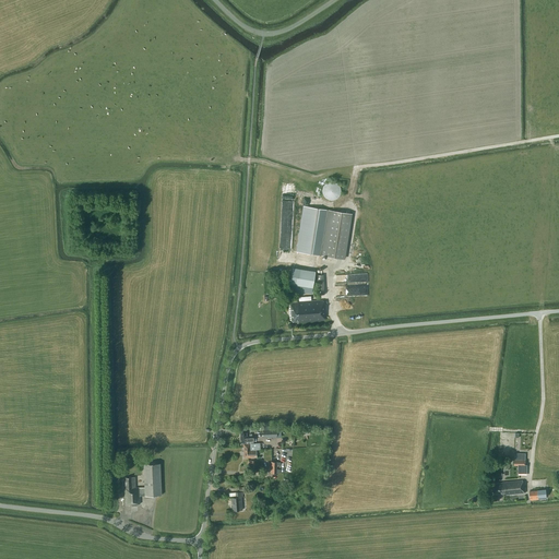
[(340,195),(342,191),(341,187),(339,183),(334,181),(330,181),(326,182),(323,186),(322,190),(323,194),(325,198),(329,200),(333,200),(337,199),(340,195)]
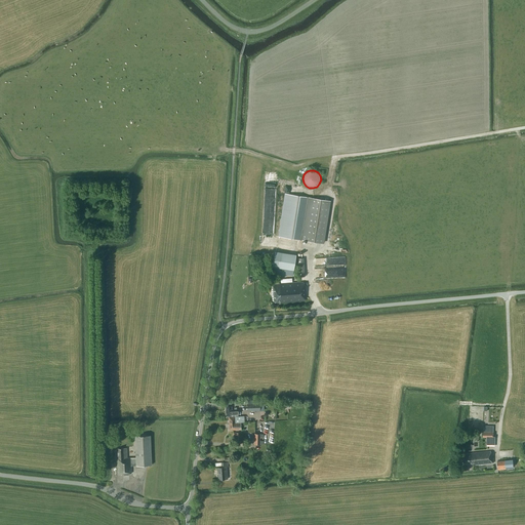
[(278,236),(310,241),(322,243),(329,200),(285,193),(278,236)]
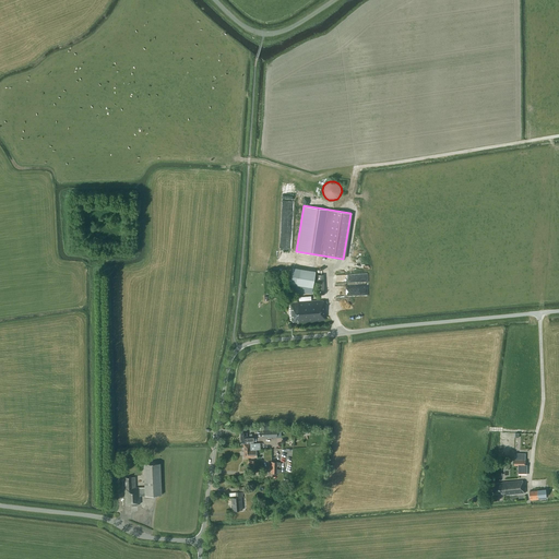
[(353,282),(369,281),(368,273),(339,274),(339,282),(342,282),(342,281),(347,281),(347,280),(353,278),(353,282)]
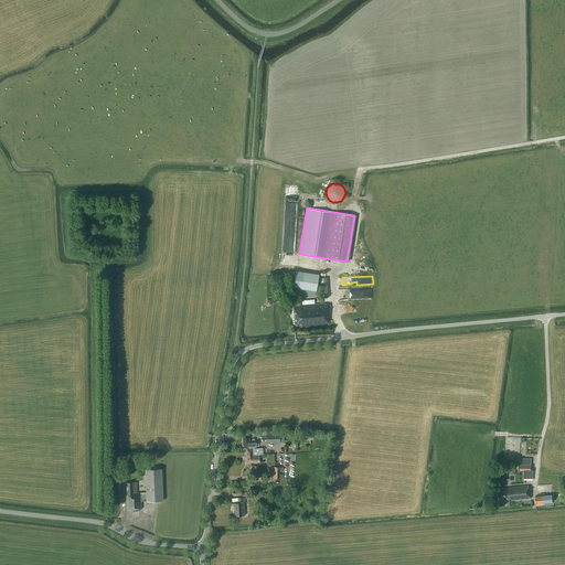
[(328,323),(328,318),(327,304),(300,305),(300,300),(294,301),(294,306),(294,307),(294,315),(294,317),(295,324),(297,324),(298,326),(328,323)]
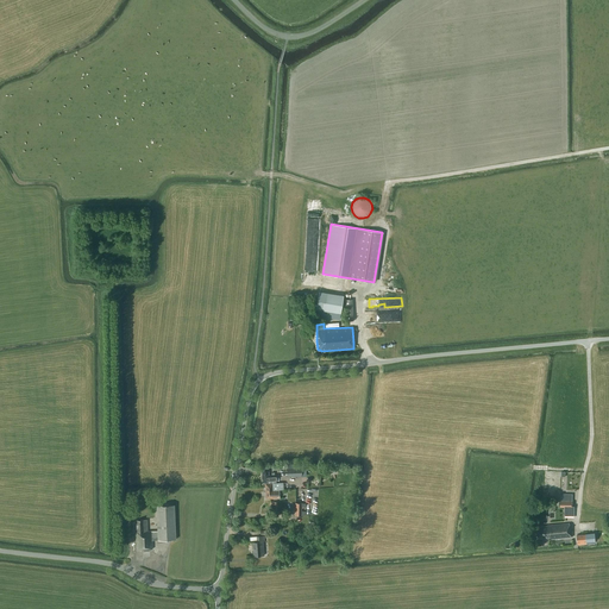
[(300,468),(300,464),(294,464),(295,468),(287,468),(287,477),(301,476),(301,468),(300,468)]
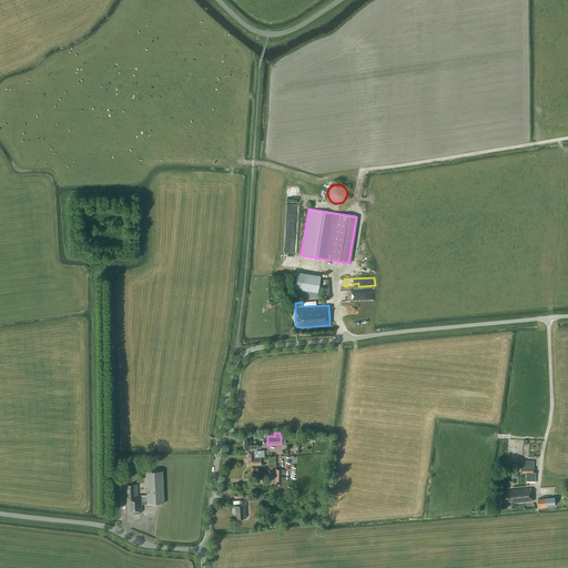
[(244,449),(252,449),(257,449),(257,443),(251,444),(251,439),(244,439),(244,449)]
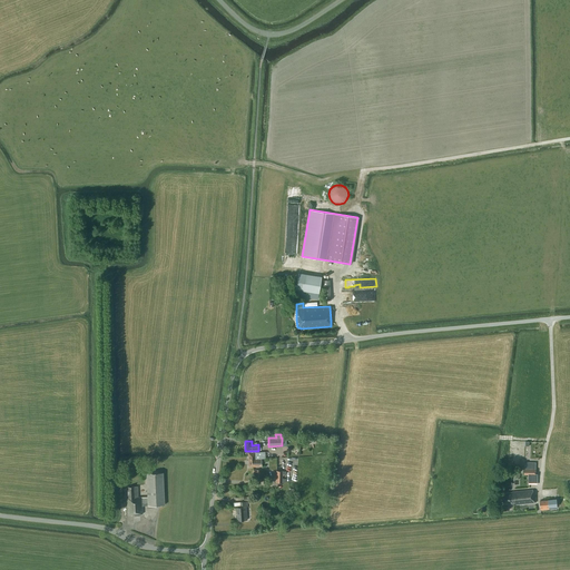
[(255,460),(255,452),(248,452),(248,467),(262,467),(262,459),(255,460)]
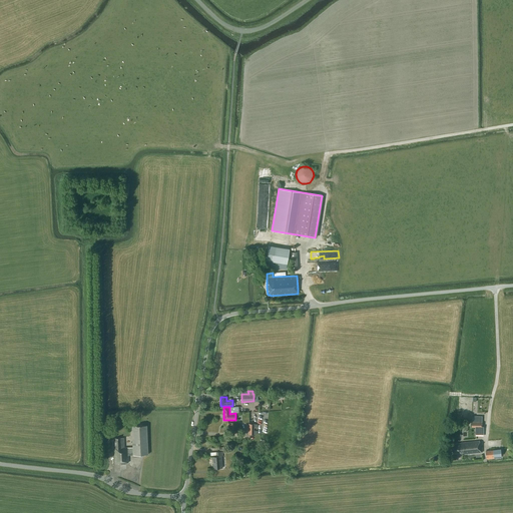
[(128,455),(148,454),(146,425),(146,423),(143,423),(143,425),(131,426),(132,447),(124,448),(124,438),(114,438),(115,447),(114,447),(114,464),(121,463),(121,464),(126,464),(126,463),(128,463),(128,455)]
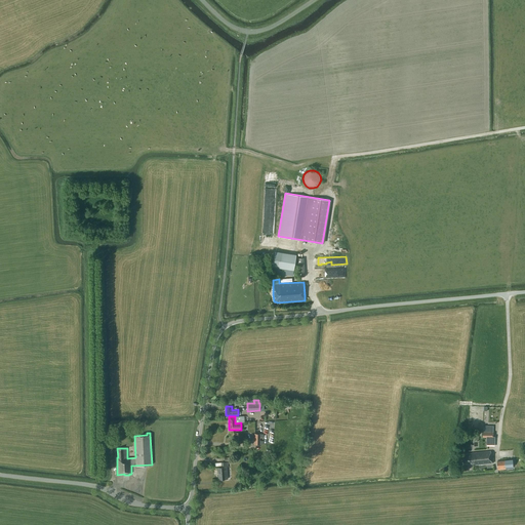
[(264,434),(254,434),(254,444),(263,445),(264,441),(260,441),(260,438),(264,438),(264,434)]
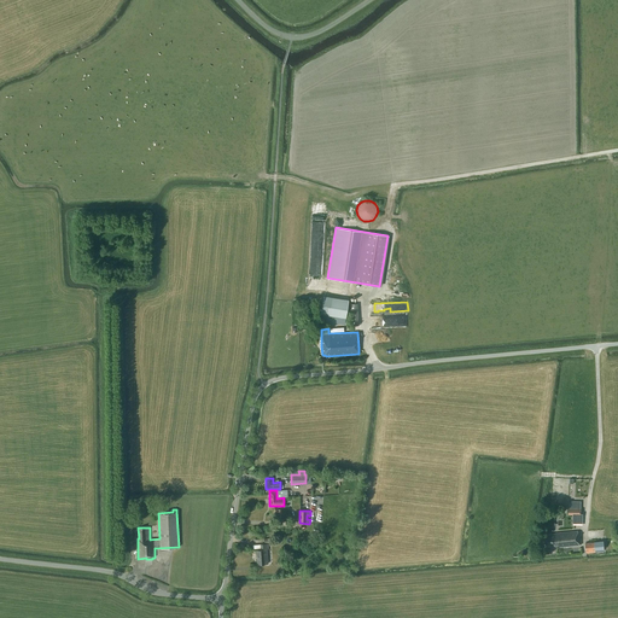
[(559,547),(581,544),(579,535),(578,535),(578,531),(557,532),(557,534),(553,535),(553,534),(547,535),(546,535),(547,547),(559,546),(559,547)]
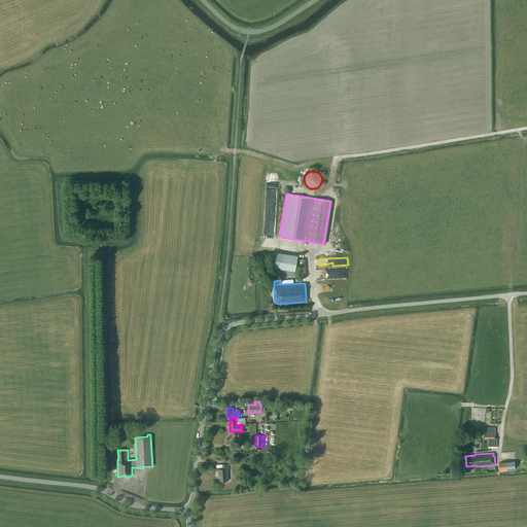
[(515,467),(515,461),(499,463),(500,471),(515,469),(515,467)]
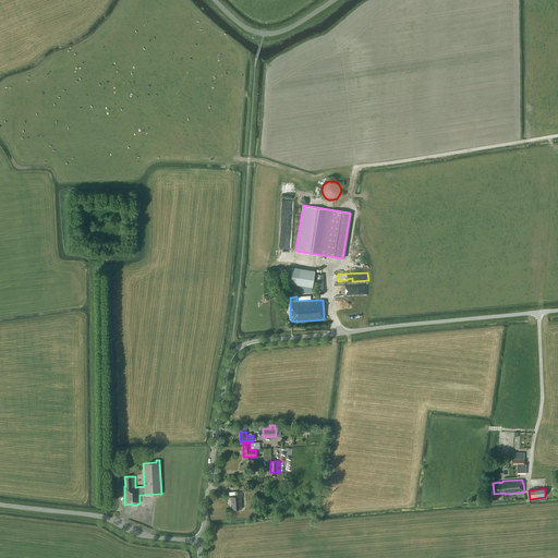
[(241,496),(242,496),(242,490),(235,492),(235,496),(231,497),(232,509),(242,509),(241,496)]
